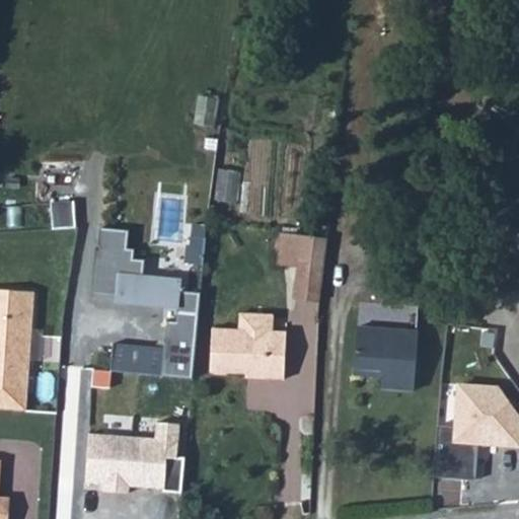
[(99,227),(98,246),(95,246),(91,296),(126,299),(126,304),(162,307),(163,303),(180,304),(178,323),(167,322),(165,349),(195,351),(200,295),(180,294),(181,282),(144,278),(145,260),(135,260),(136,249),(129,248),(130,230),(99,227)]
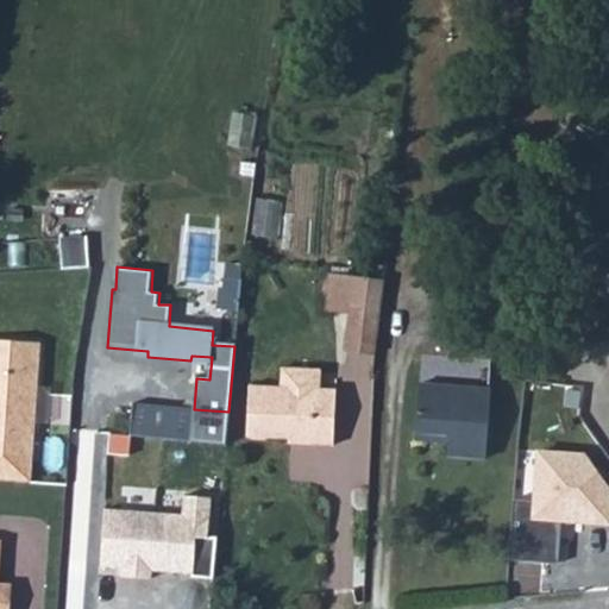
[(320,312),(347,314),(349,277),(321,276),(320,312)]
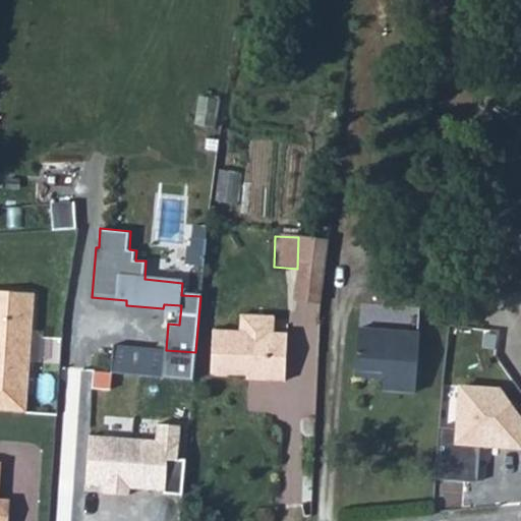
[(297,269),(323,269),(326,239),(298,237),(297,269)]
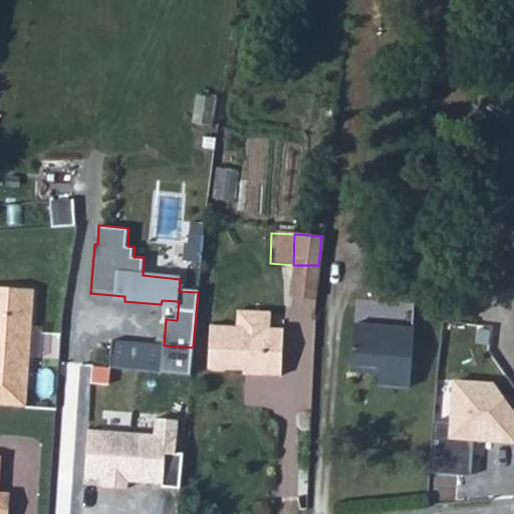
[(0,394),(35,397),(36,375),(37,343),(29,342),(30,313),(39,313),(41,278),(0,274),(0,341),(8,342),(6,373),(0,373),(0,394)]
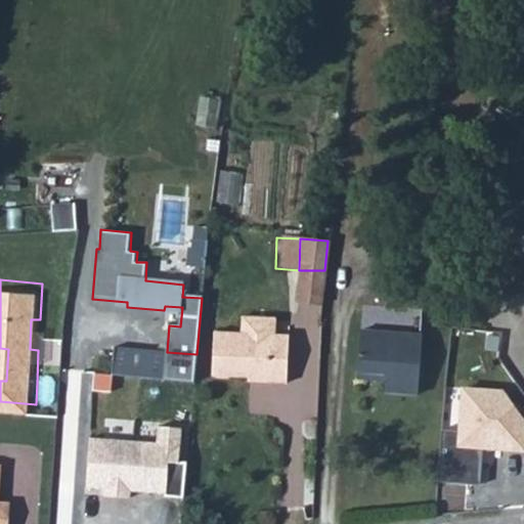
[(30,349),(38,350),(40,319),(31,319),(30,349)]
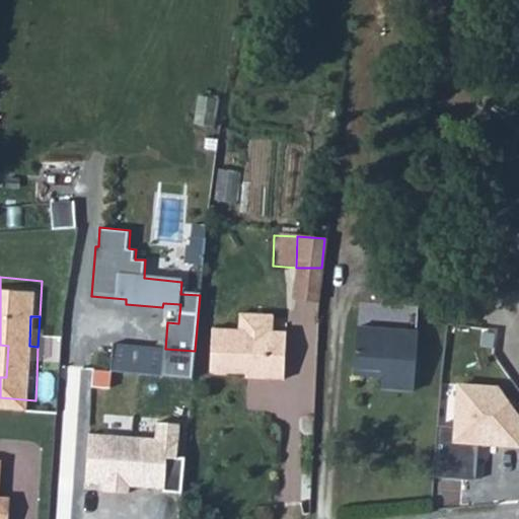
[(381,379),(416,382),(421,324),(359,318),(355,359),(381,361),(381,379)]
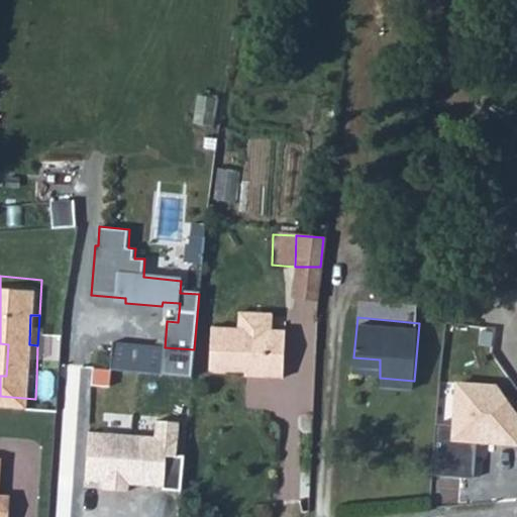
[(254,380),(294,379),(292,332),(214,332),(217,376),(253,374),(254,380)]
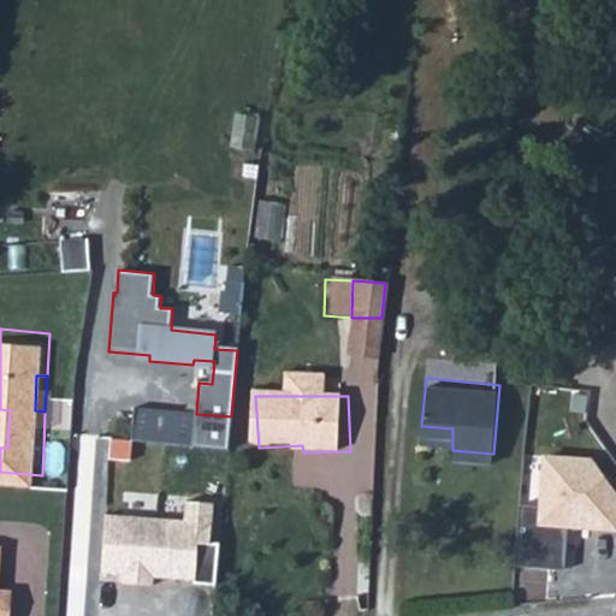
[(227,450),(231,416),(196,414),(134,408),(130,442),(227,450)]
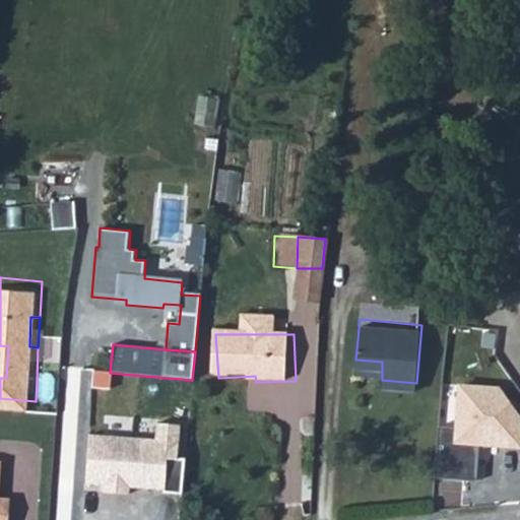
[(519,391),(514,383),(466,379),(463,420),(439,418),(434,472),(486,476),(490,444),(519,447),(519,391)]
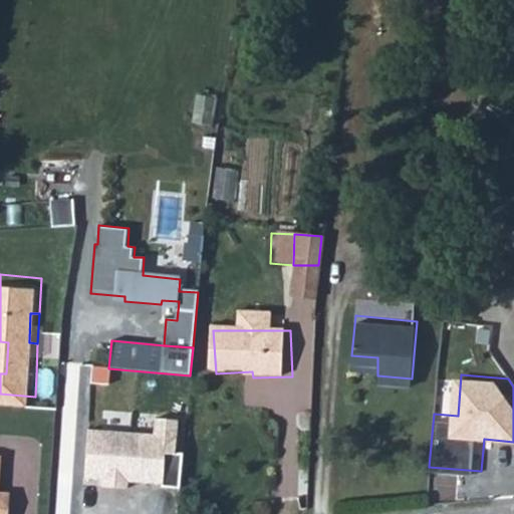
[(155,437),(89,432),(86,479),(103,480),(103,487),(126,489),(127,481),(163,483),(162,488),(180,490),(183,455),(175,454),(178,421),(156,419),(155,437)]
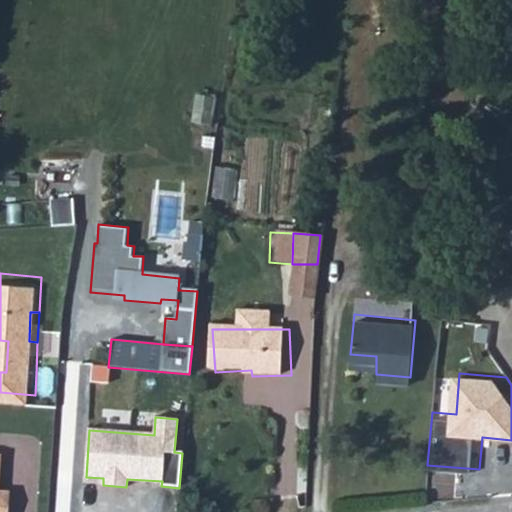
[(0,511),(17,511),(18,482),(7,481),(9,444),(0,443),(0,511)]
